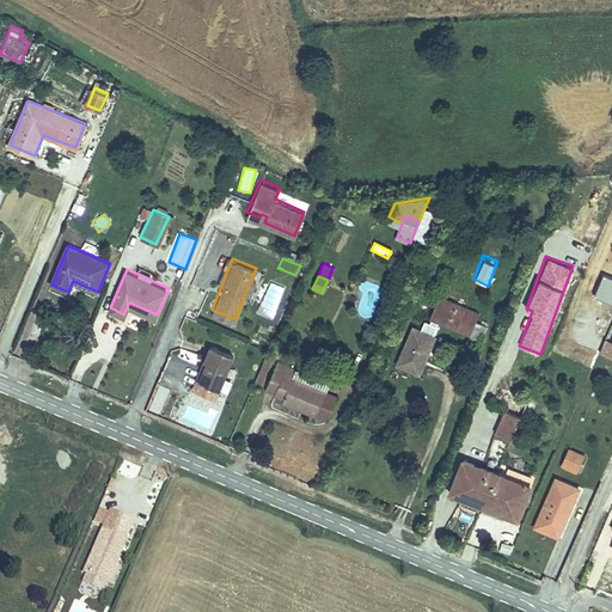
[(256,282),(251,281),(245,293),(251,295),(256,282)]
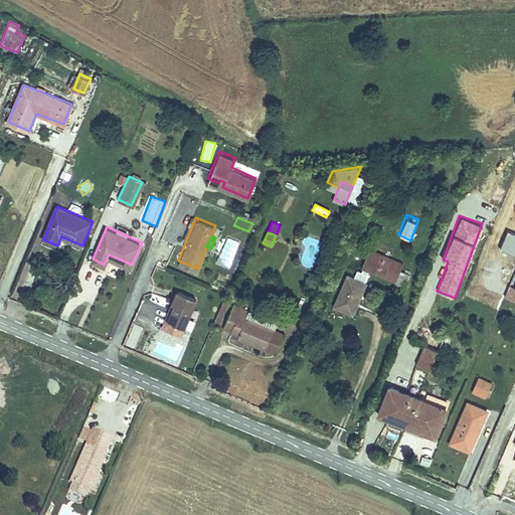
[(230,266),(238,241),(226,237),(218,262),(230,266)]
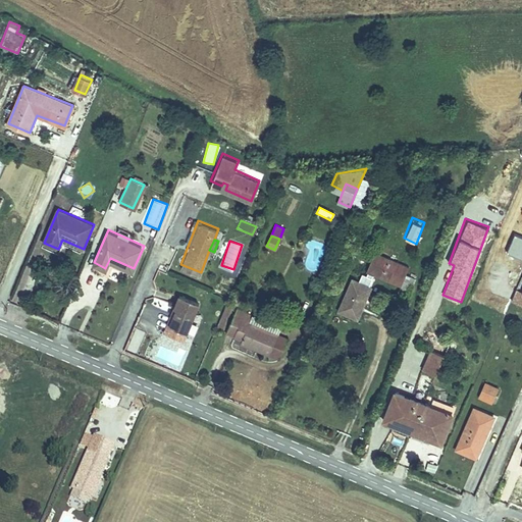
[(521,247),(516,260),(521,262),(521,267),(512,291),(516,293),(521,295),(521,247)]
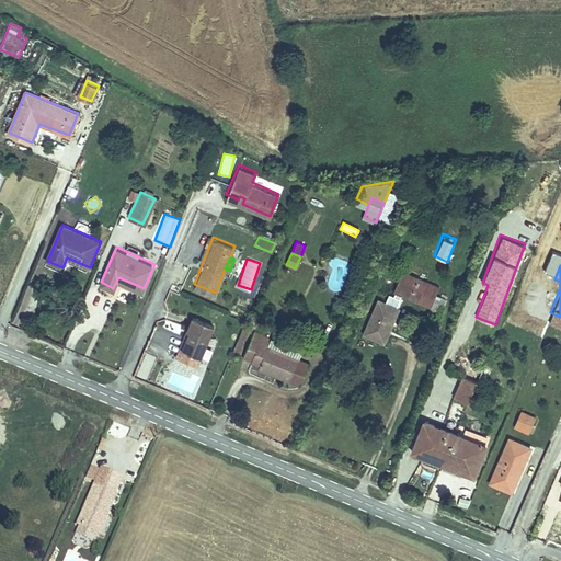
[(403,268),(392,292),(430,308),(441,285),(403,268)]
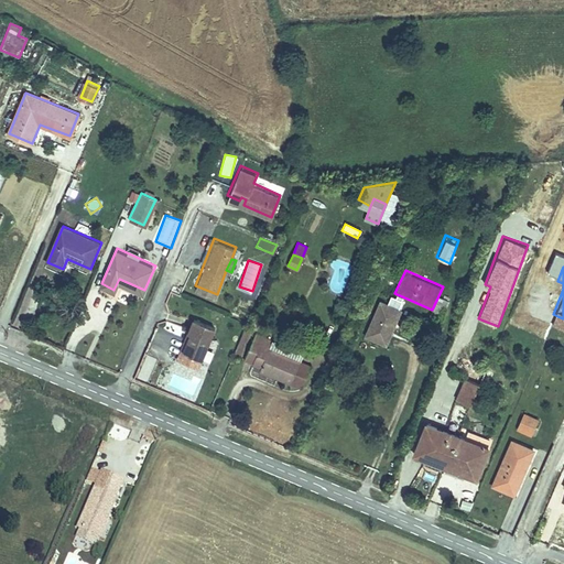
[(388,301),(377,297),(365,336),(388,344),(402,300),(390,295),(388,301)]
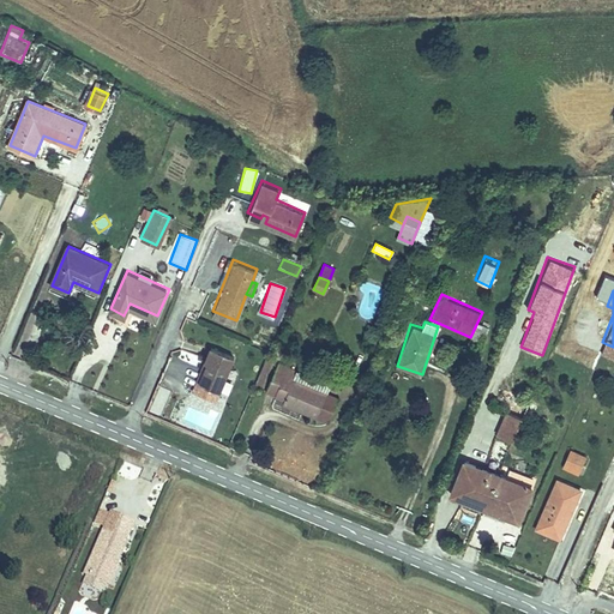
[(601,357),(607,344),(602,342),(594,338),(588,351),(601,357)]
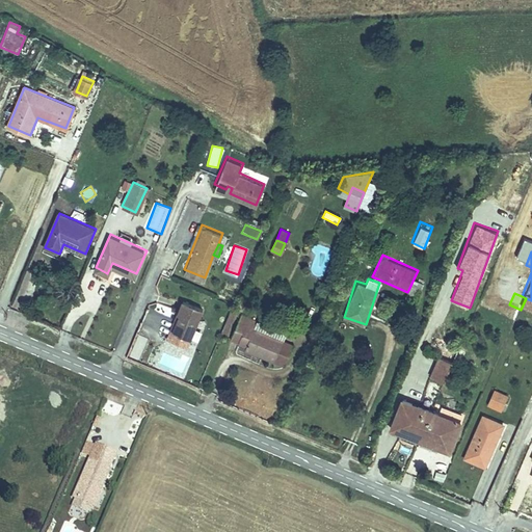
[(206,308),(186,299),(181,312),(183,313),(176,330),(193,338),(206,308)]
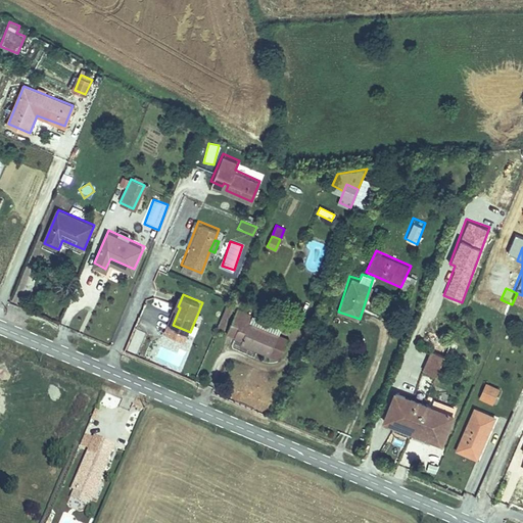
[(227,303),(217,326),(223,329),(233,305),(227,303)]
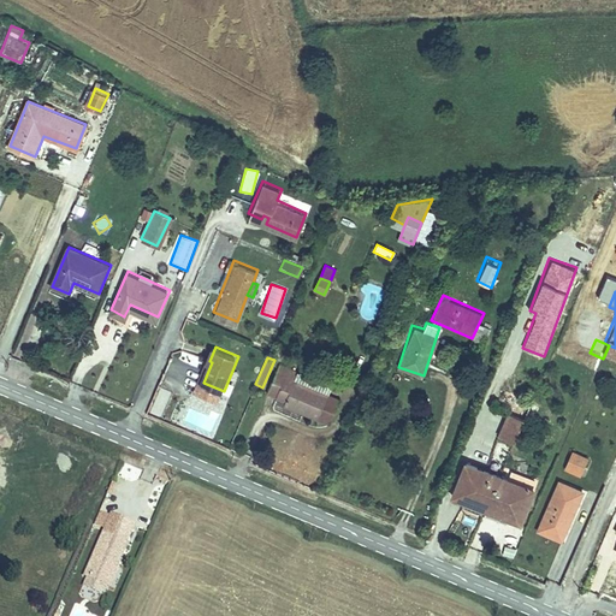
[(212,362),(209,361),(197,390),(220,400),(224,391),(203,383),(212,362)]
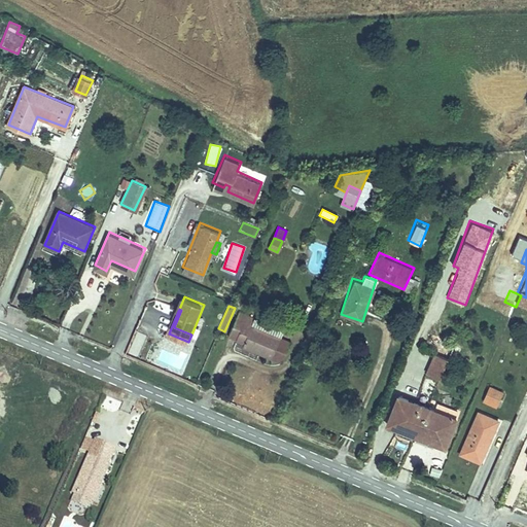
[(279,335),(250,321),(252,317),(239,310),(227,334),(236,339),(241,327),(245,330),(240,341),(279,359),(288,339),(279,335)]
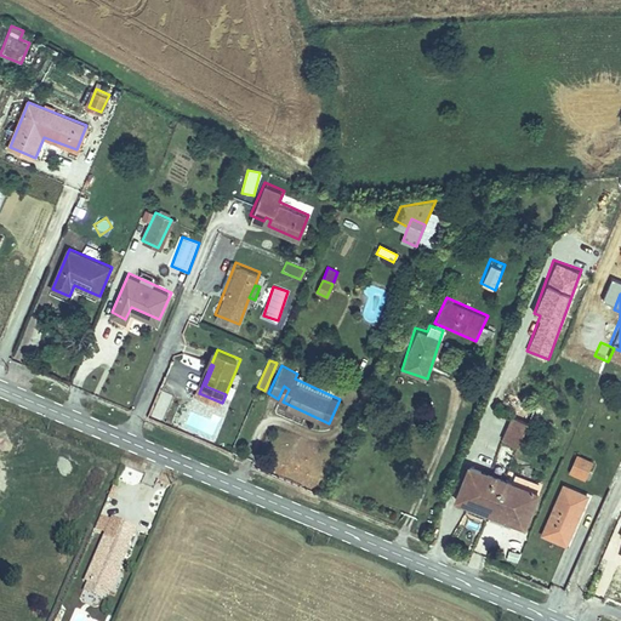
[(331,389),(297,374),(295,379),(329,394),(331,389)]
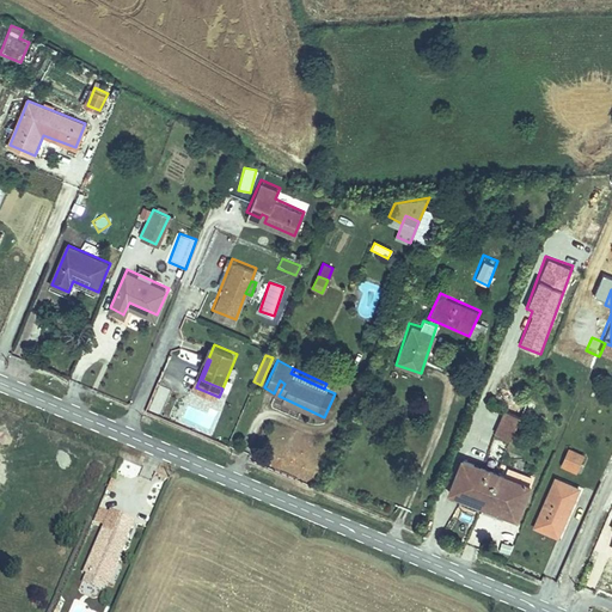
[(494,438),(505,414),(488,407),(476,430),(494,438)]
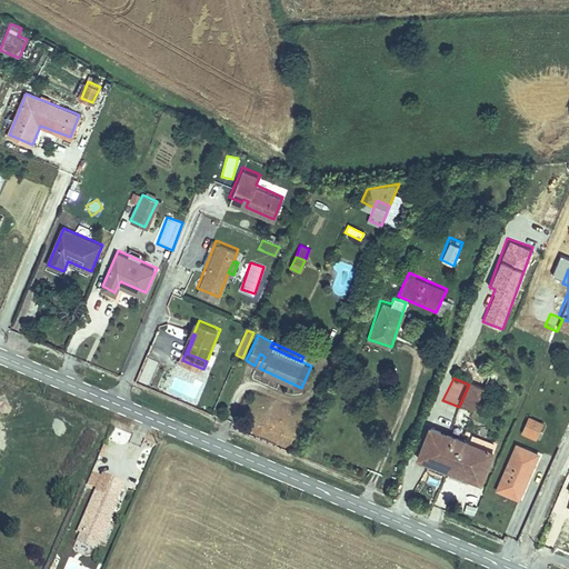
[(511,416),(505,430),(518,437),(526,422),(511,416)]
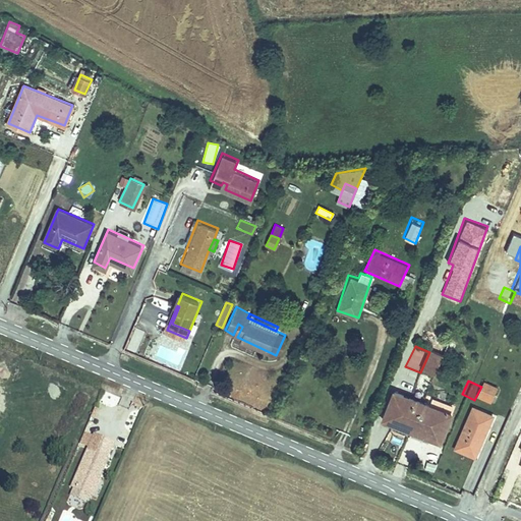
[(381,389),(369,414),(385,421),(384,424),(395,429),(407,401),(381,389)]
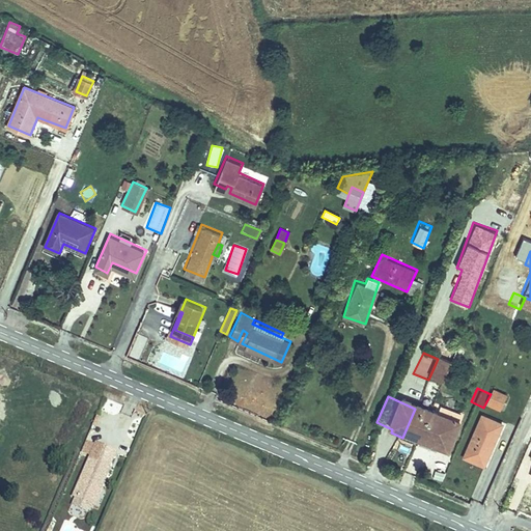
[(415,409),(402,438),(419,445),(421,441),(435,447),(445,422),(415,409)]
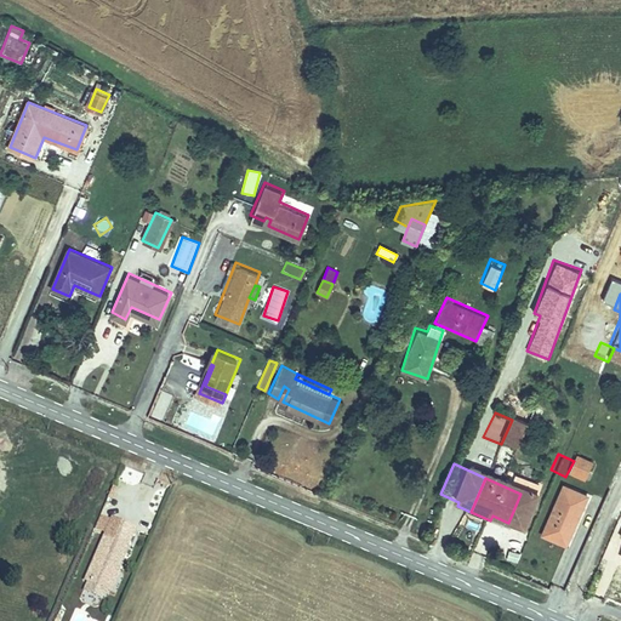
[(545,485),(524,531),(546,541),(567,496),(545,485)]
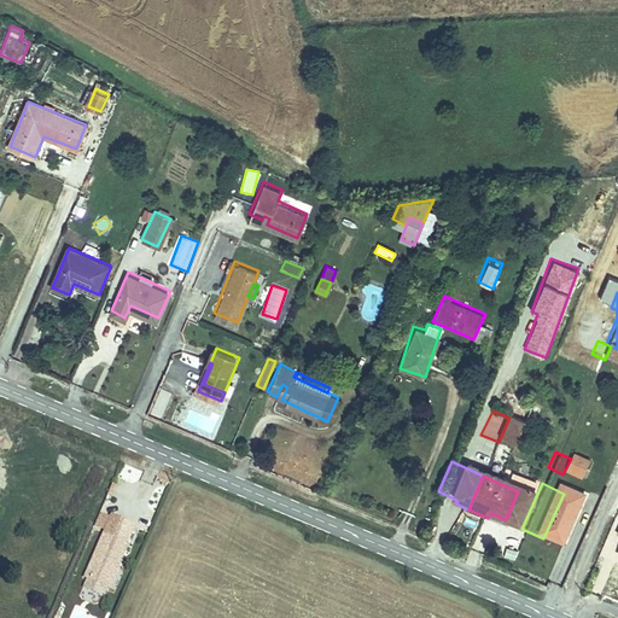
[(456,500),(438,491),(436,497),(449,503),(447,508),(465,517),(468,509),(455,503),(456,500)]
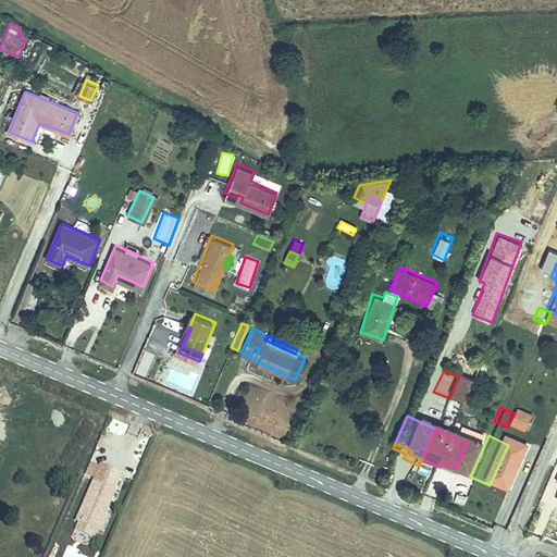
[(422,459),(419,466),(442,475),(444,470),(453,474),(456,469),(442,462),(440,467),(422,459)]
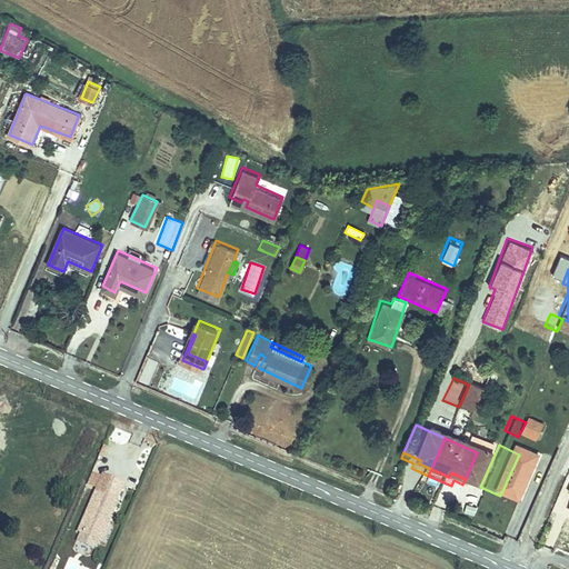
[(101,475),(78,533),(101,542),(125,483),(101,475)]
